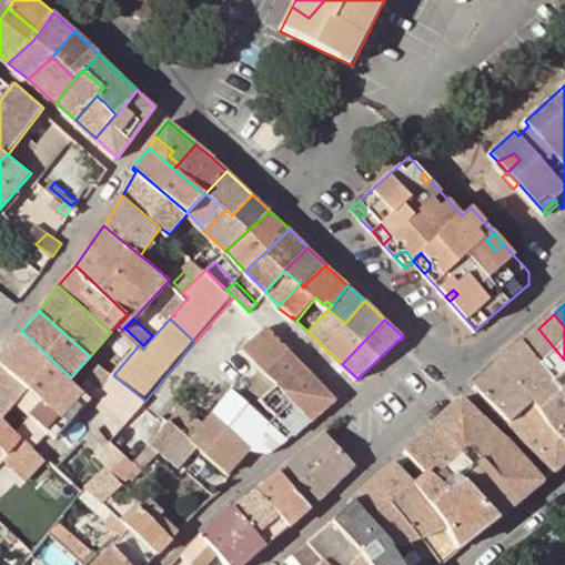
[(266,370),(289,349),(265,325),(238,352),(240,354),(243,351),(264,371),(266,370)]
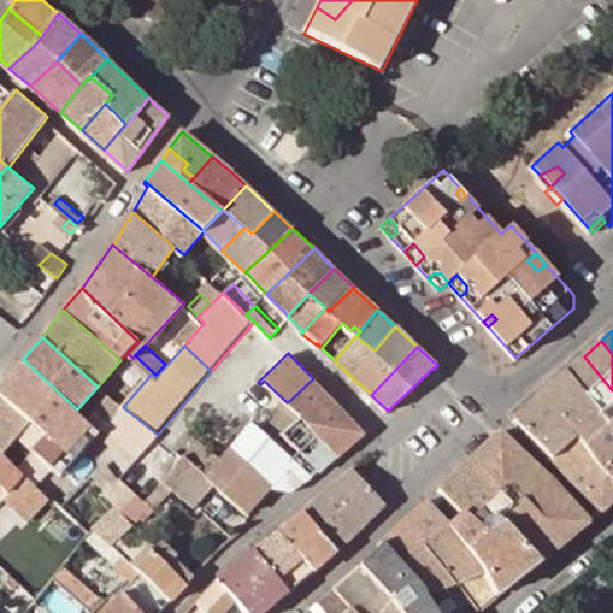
[(612,390),(584,357),(567,371),(602,413),(612,404),(612,390)]
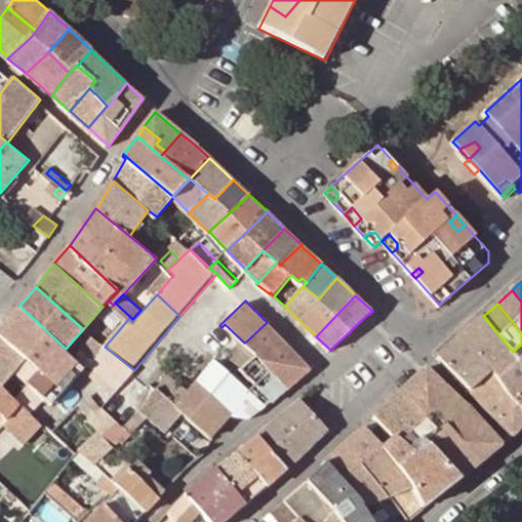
[(19,306),(8,320),(37,347),(54,362),(66,349),(19,306)]
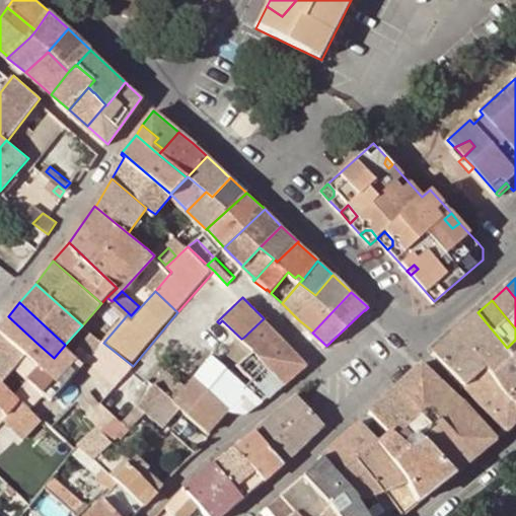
[(477,312),(455,334),(487,366),(494,374),(513,357),(507,348),(477,312)]
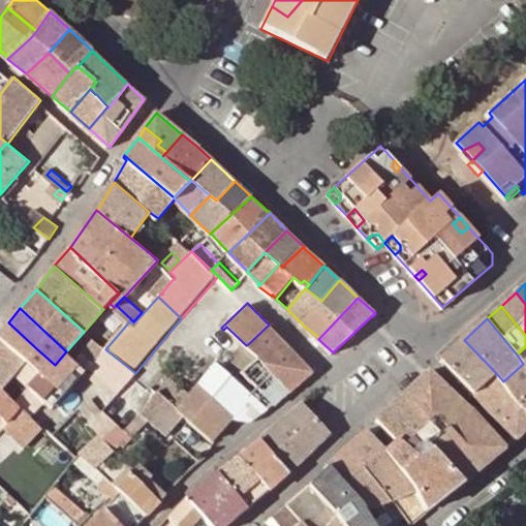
[(37,349),(8,322),(0,331),(0,338),(25,361),(24,362),(25,364),(37,349)]
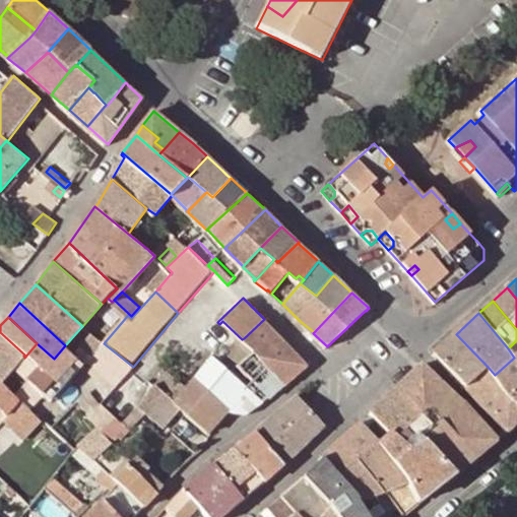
[(244,338),(255,349),(261,357),(280,335),(264,319),(244,338)]
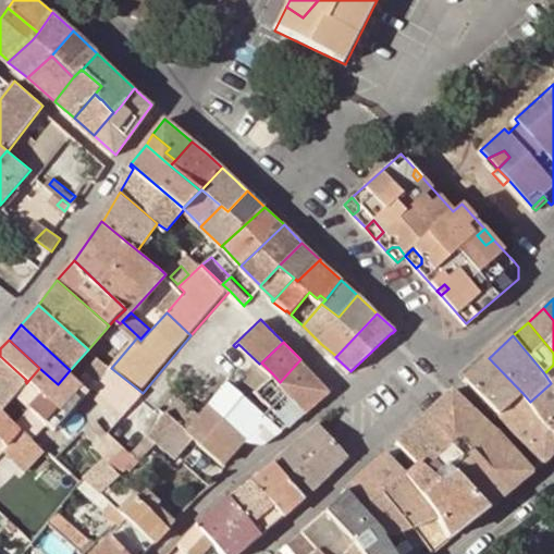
[(103,361),(88,349),(77,361),(90,377),(103,361)]
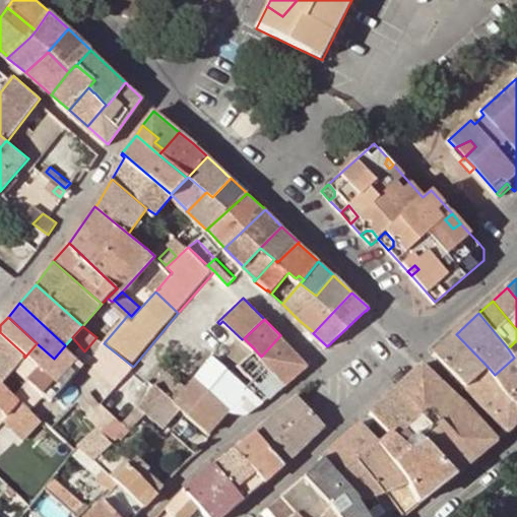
[(0,332),(0,378),(3,382),(24,358),(23,356),(24,354),(0,332)]
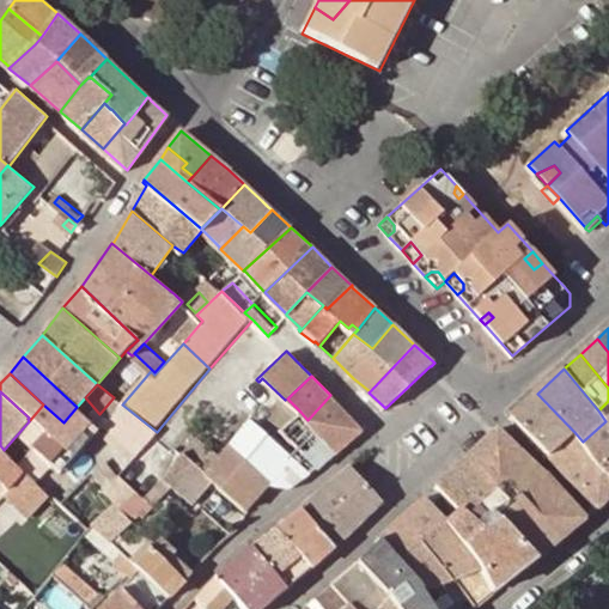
[(574,432),(537,394),(512,415),(549,454),(574,432)]
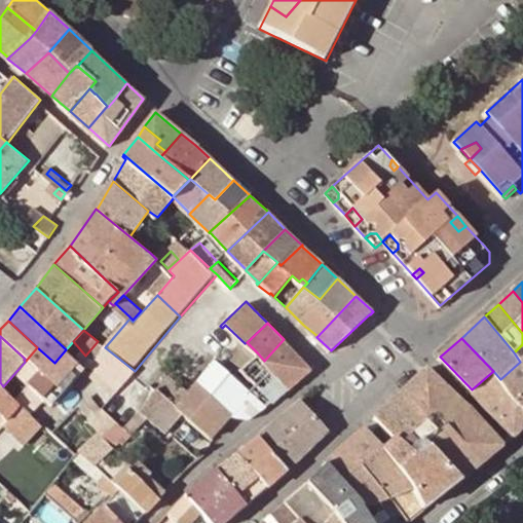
[(264,361),(291,387),(312,369),(284,339),(264,361)]
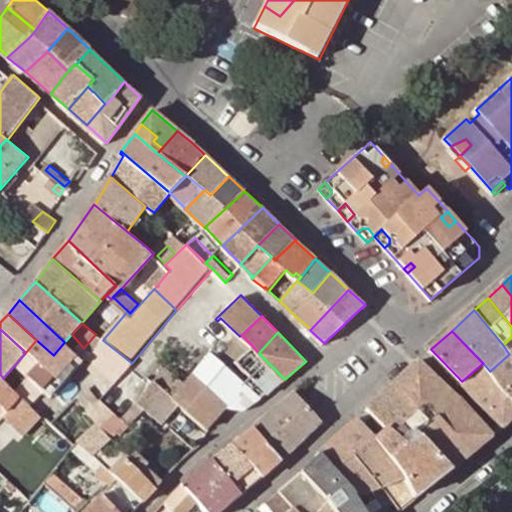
[(509,354),(511,357),(511,337),(503,345),(509,354)]
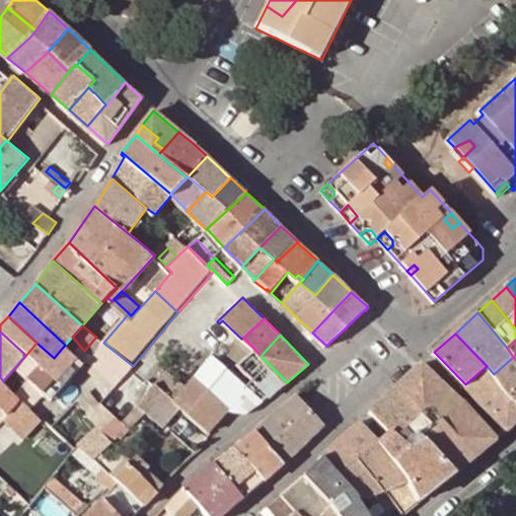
[(54,358),(37,343),(24,357),(42,371),(54,358)]
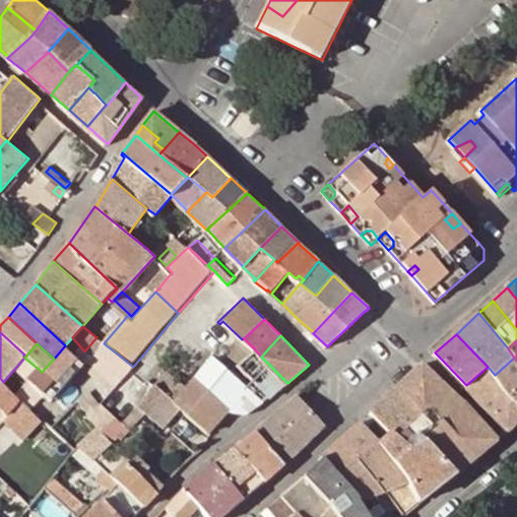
[(237,366),(269,397),(287,383),(261,357),(255,349),(238,364),(237,366)]
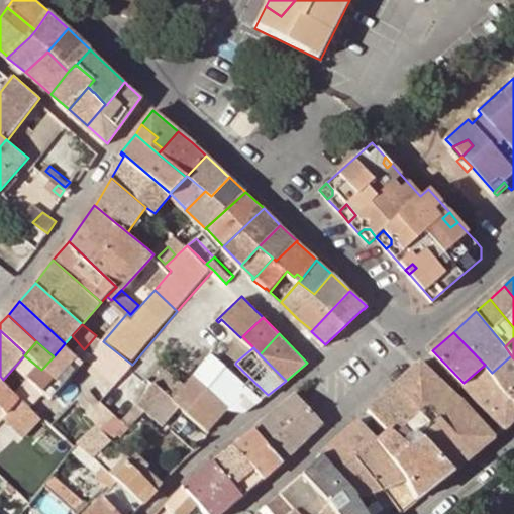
[(213,354),(194,377),(232,410),(247,411),(262,399),(213,354)]
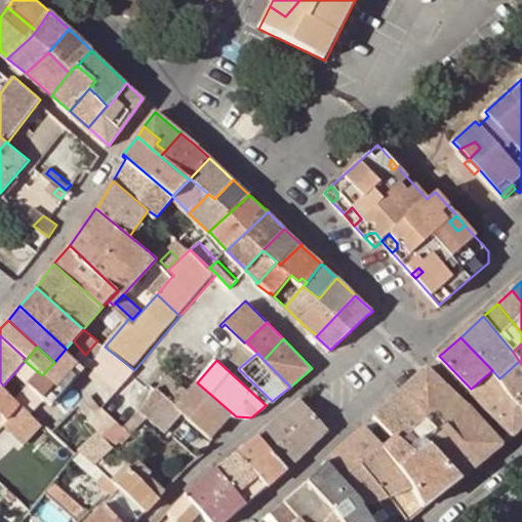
[(499,378),(521,404),(521,364),(519,361),(499,378)]
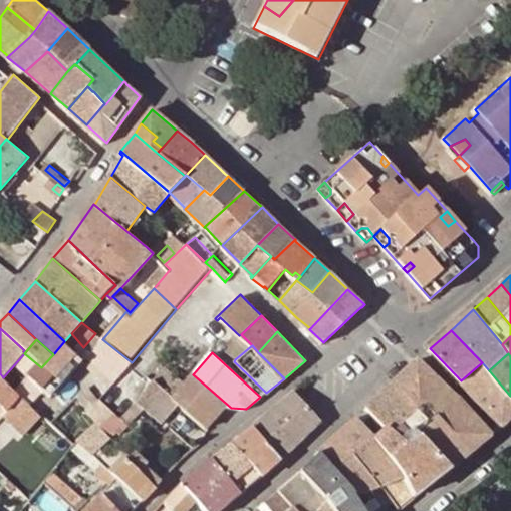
[(419,358),(400,376),(420,398),(439,378),(419,358)]
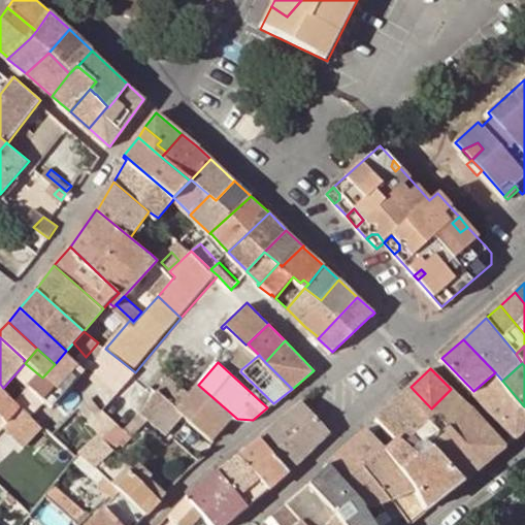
[(524,406),(502,381),(495,372),(473,391),(513,432),(512,433),(516,437),(524,428),(524,406)]
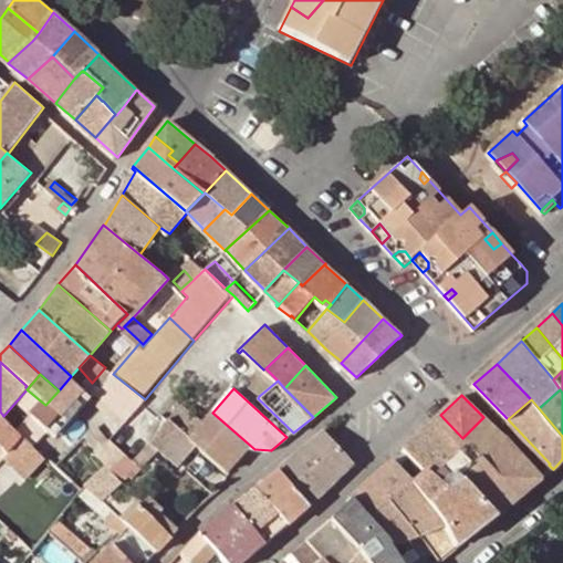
[(169,420),(193,438),(205,424),(205,423),(211,415),(204,408),(196,415),(183,404),(169,420)]
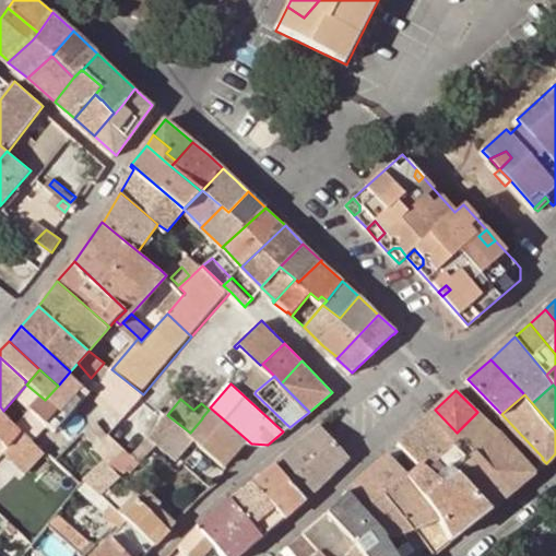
[(166,415),(167,414),(154,404),(141,422),(153,433),(166,415)]
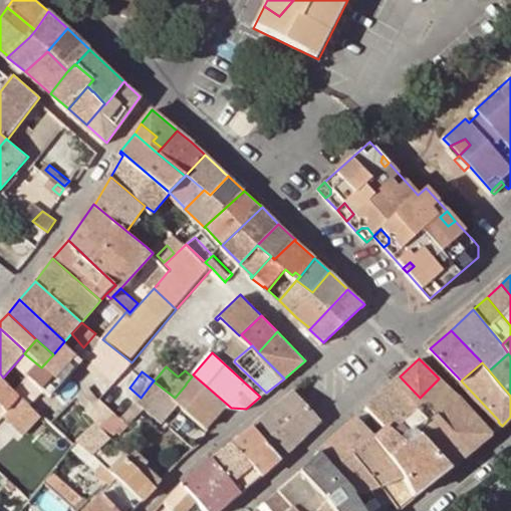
[(180,403),(180,404),(209,429),(211,428),(209,426),(226,406),(229,408),(231,408),(193,374),(192,376),(186,384),(186,385),(175,398),(180,403)]
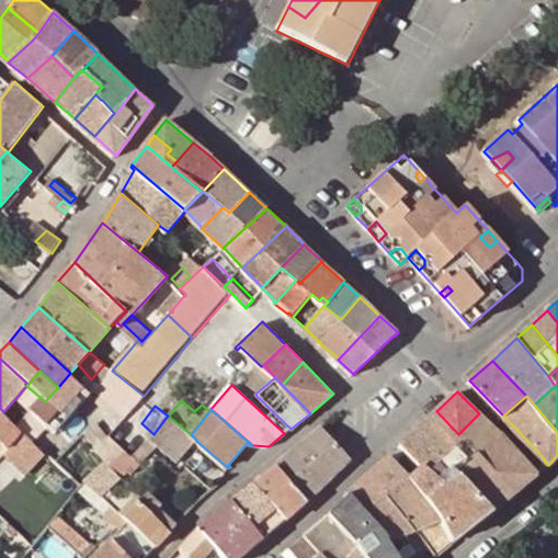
[(436,411),(416,431),(455,473),(477,454),(458,434),(436,411)]
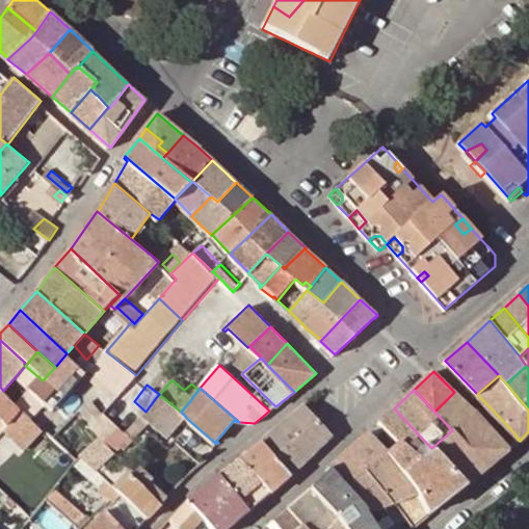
[(9,424),(23,408),(18,404),(3,391),(0,394),(0,415),(0,416),(9,424)]
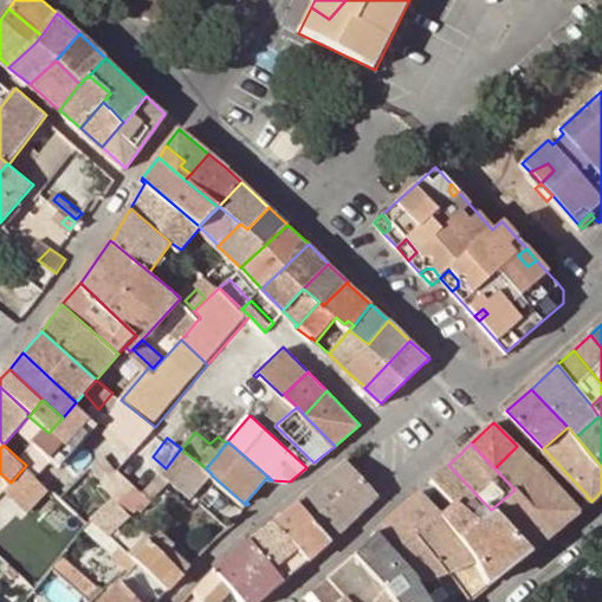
[(515,490),(491,510),(494,512),(531,550),(581,510),(576,504),(575,505),(517,446),(494,468),(515,490)]
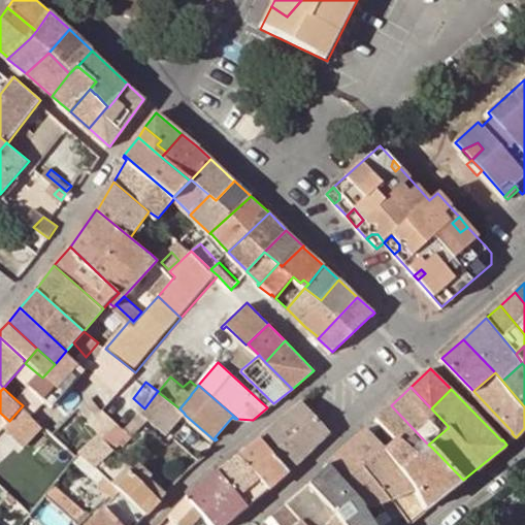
[(144,408),(143,409),(143,411),(150,417),(168,433),(185,415),(185,414),(179,408),(158,392),(158,391),(157,392),(144,408)]
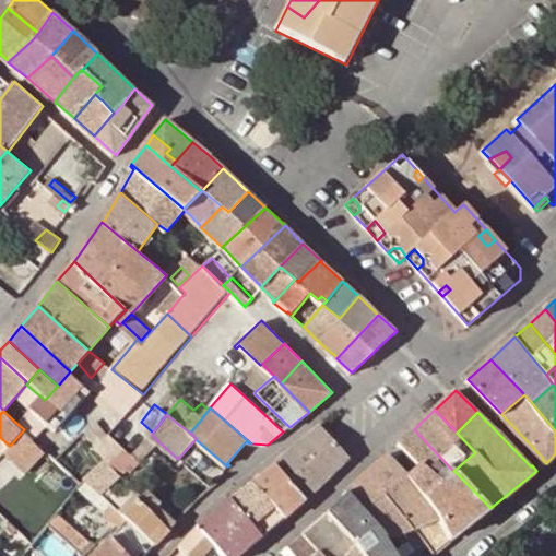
[(24,429),(35,441),(43,435),(25,418),(19,425),(24,429)]
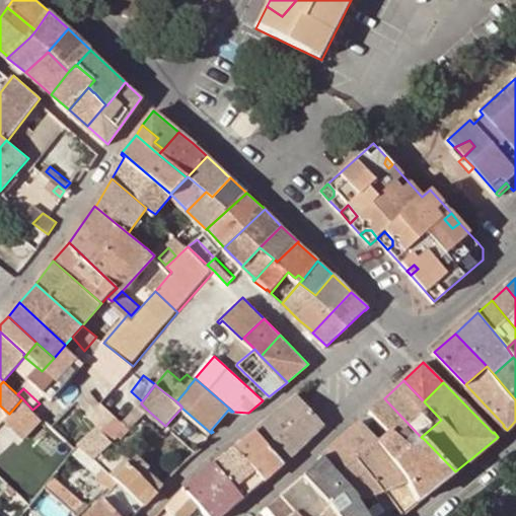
[(302,391),(255,429),(284,462),(326,421),(324,419),(322,421),(300,397),(303,393),(302,391)]
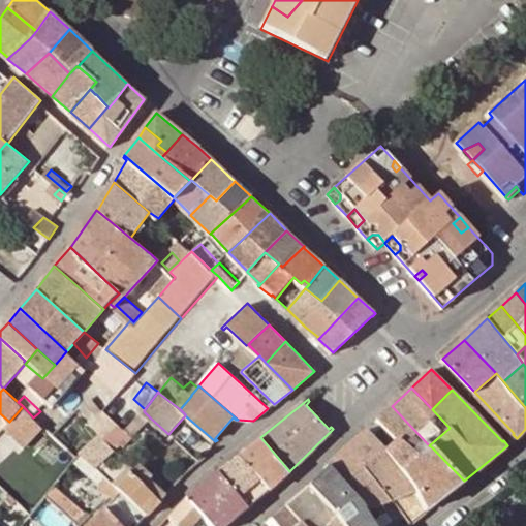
[(137,404),(119,422),(133,435),(150,418),(144,411),(144,410),(137,404)]
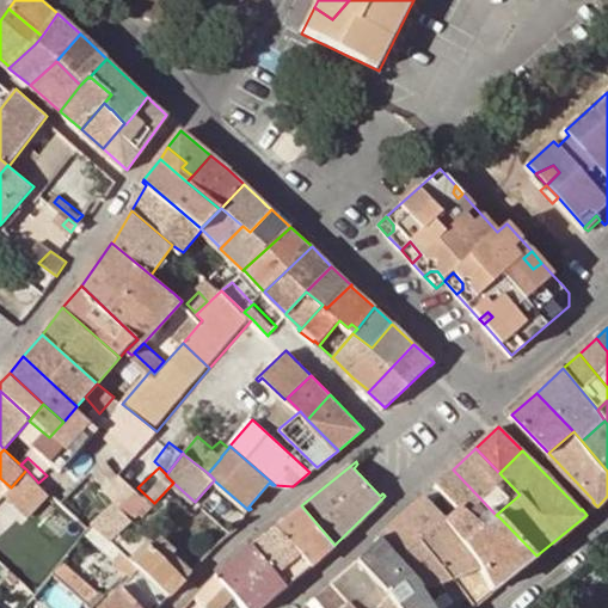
[(38,483),(26,470),(11,487),(8,490),(18,503),(38,483)]
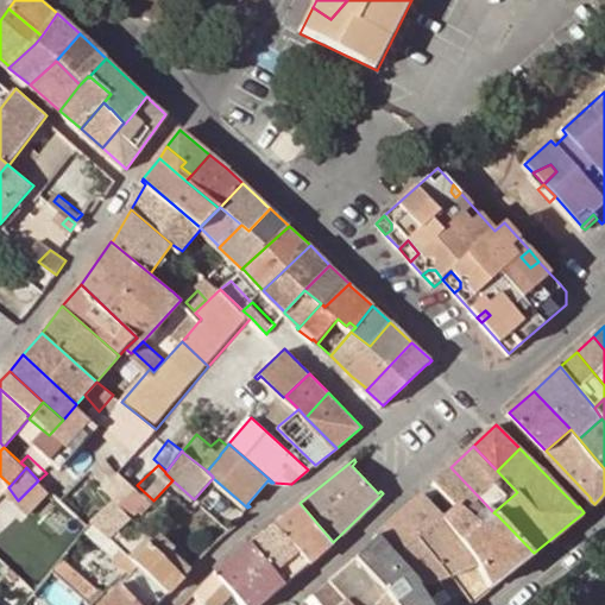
[(493,512),(451,467),(435,480),(454,499),(459,504),(458,505),(480,528),(497,515),(493,512)]
